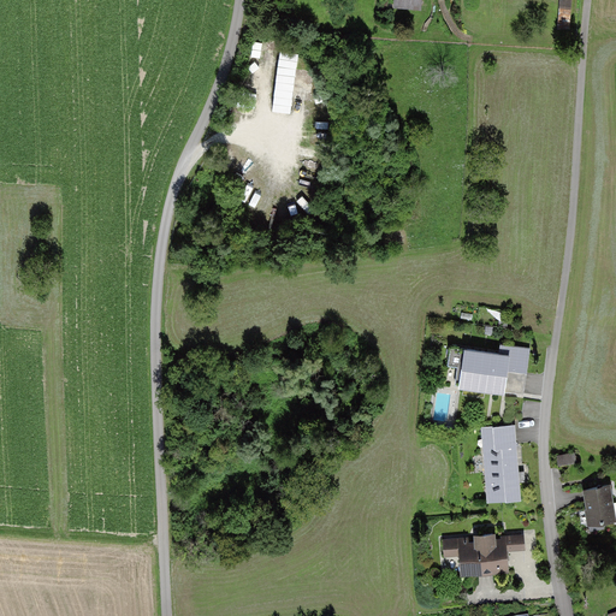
[(561,0),(562,27),(574,27),(573,0),(561,0)]
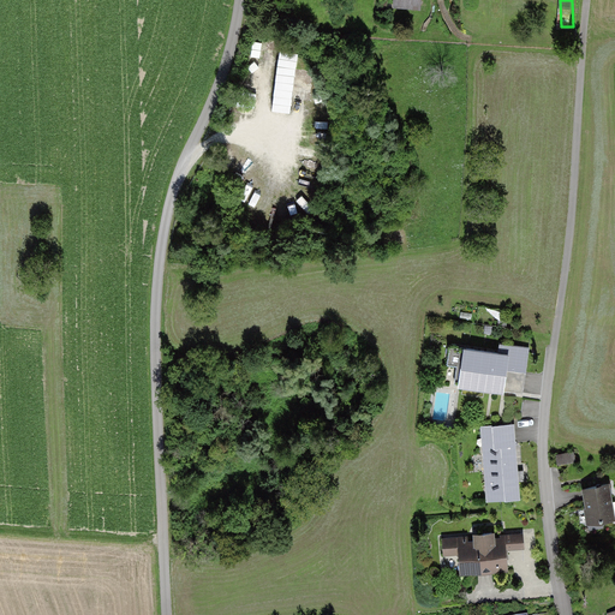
[(298,75),(300,49),(281,47),(275,101),(293,103),(294,96),(314,99),(315,76),(298,75)]
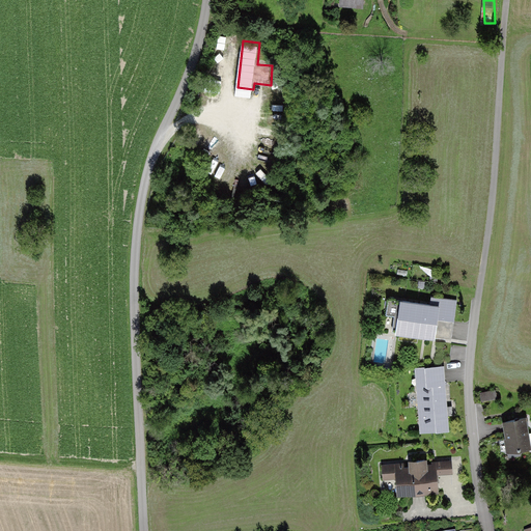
[(430,304),(401,300),(396,333),(451,341),(456,301),(431,298),(430,304)]
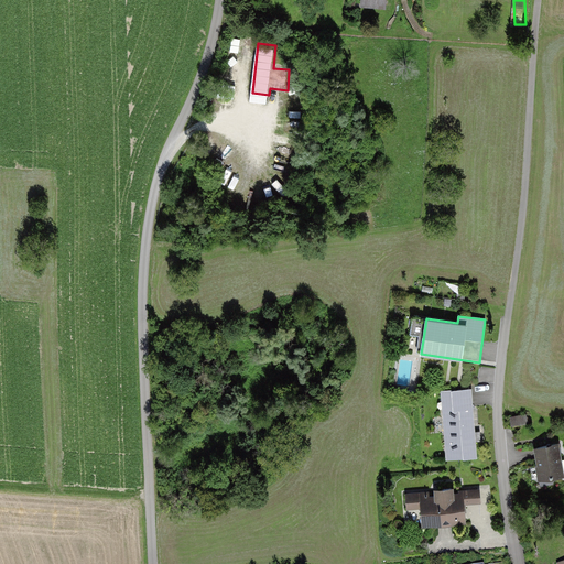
[(473,389),(440,391),(446,461),(479,457),(473,389)]
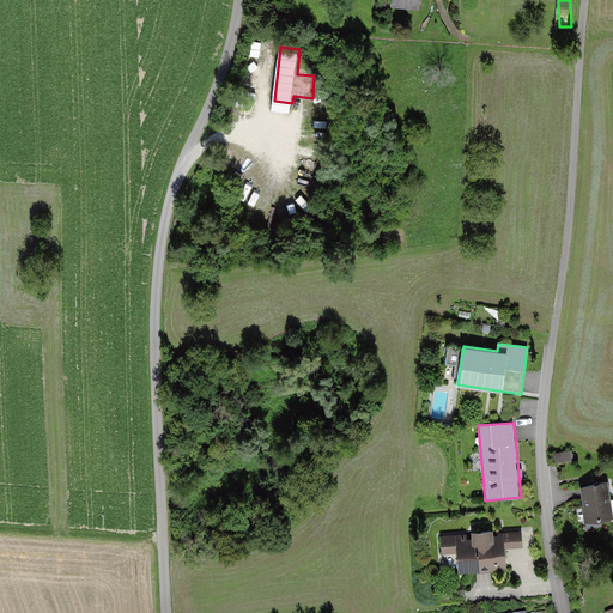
[(612,514),(608,480),(578,484),(584,521),(612,516),(612,514)]
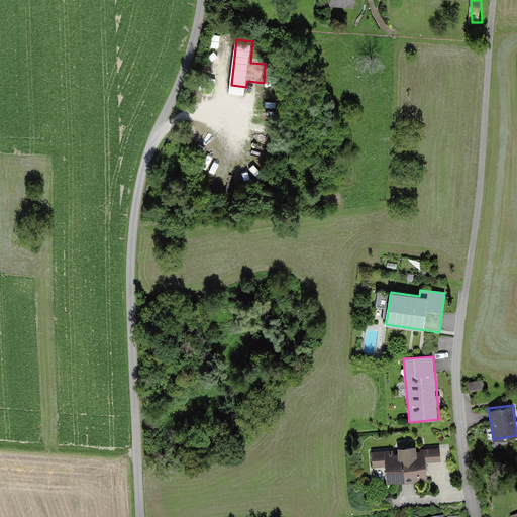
[(392,448),(372,450),(373,469),(386,468),(387,483),(428,480),(427,461),(440,460),(439,448),(419,450),(418,444),(399,446),(400,456),(393,456),(392,448)]
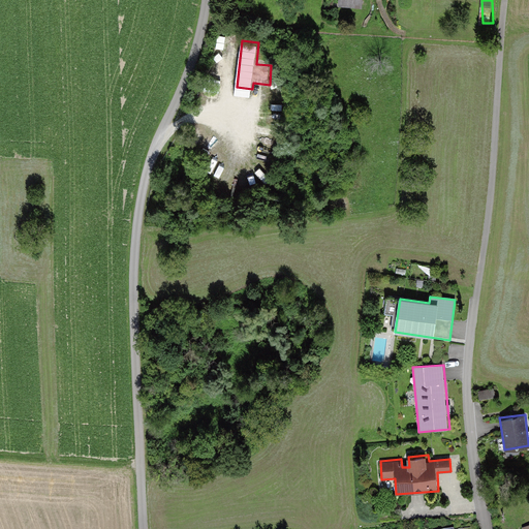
All buildings are outlined.
